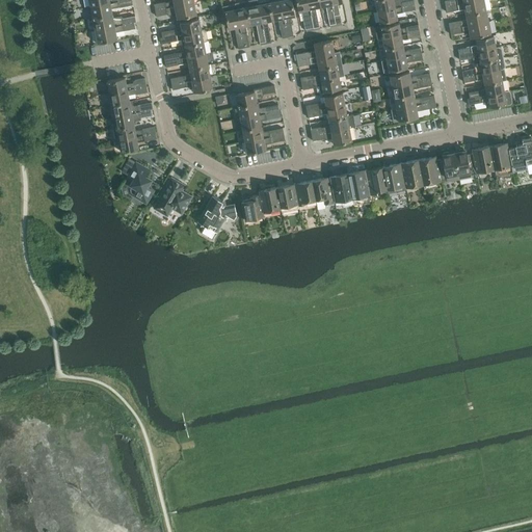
[(130,0),(125,0),(91,6),(94,19),(112,15),(111,8),(120,7),(131,5),(130,0)]
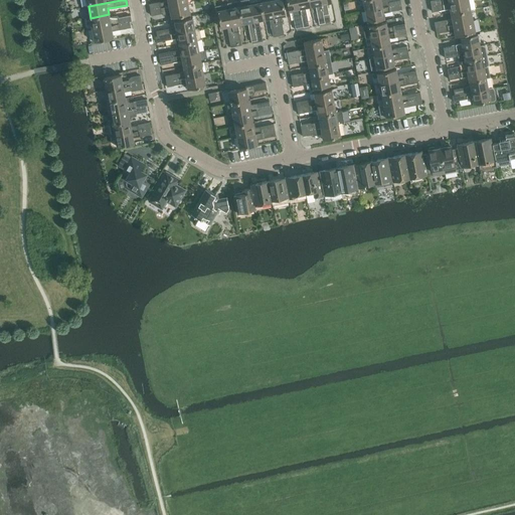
[(161,2),(151,4),(153,9),(188,2),(187,0),(168,0),(169,1),(161,3),(161,2)]
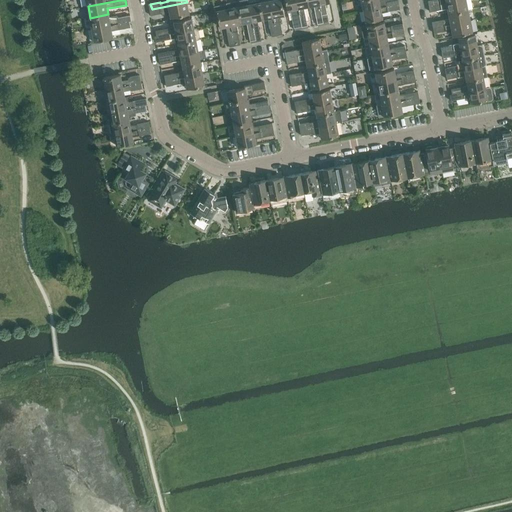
[(248,0),(246,0),(237,2),(242,23),(246,23),(247,24),(250,41),(256,40),(249,5),(249,3),(248,0)]
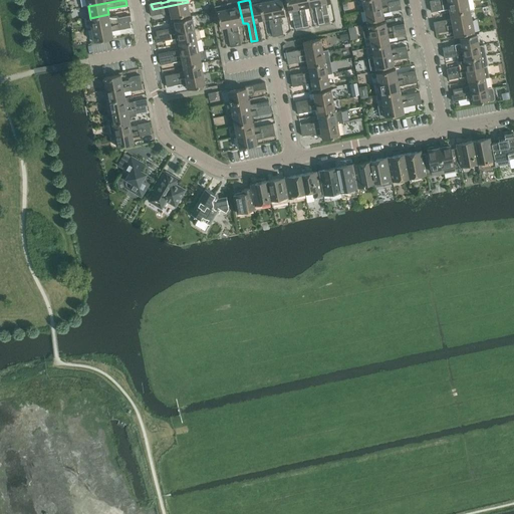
[(260,0),(250,3),(250,5),(257,40),(262,39),(259,22),(260,20),(264,19),(261,2),(260,0)]
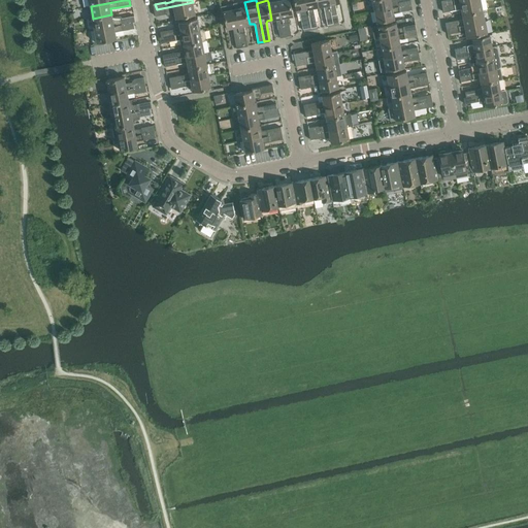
[(278,0),(268,2),(271,20),(275,20),(276,21),(281,38),(286,37),(278,0)]
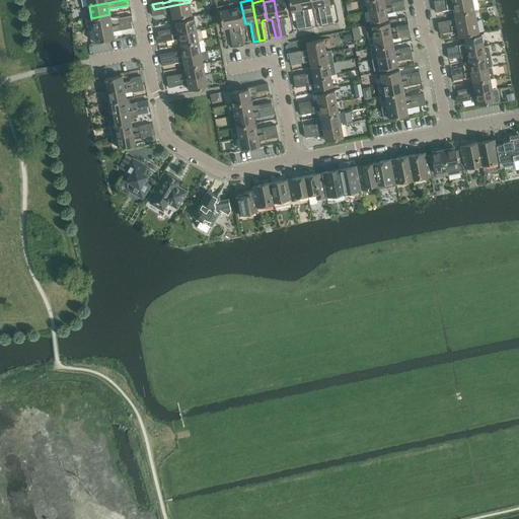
[(275,0),(274,0),(281,36),(287,35),(283,17),(284,16),(288,15),(287,8),(289,7),(287,0),(275,0)]
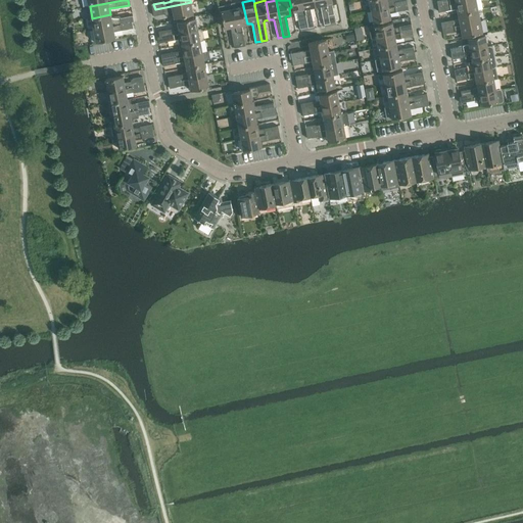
[(289,0),(291,7),(293,7),(294,13),(297,12),(301,31),(308,30),(308,28),(302,0),(289,0)]
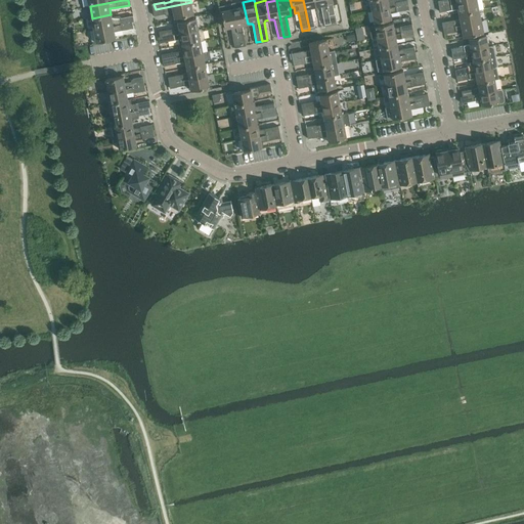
[(303,0),(309,28),(314,27),(311,9),(312,7),(316,6),(314,0),(303,0)]
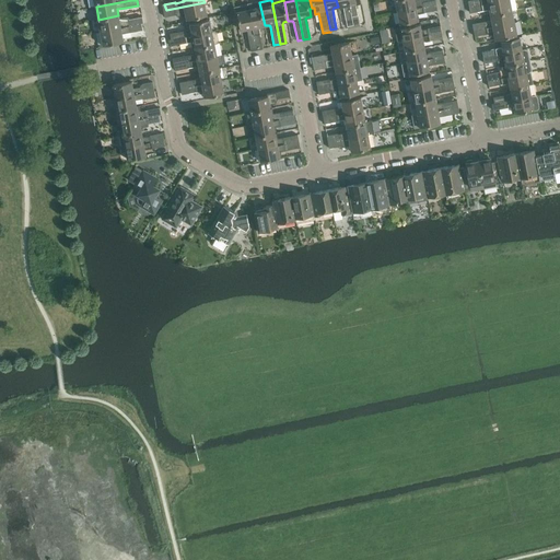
[(336,0),(338,7),(342,7),(343,8),(348,26),(353,25),(348,0),(336,0)]
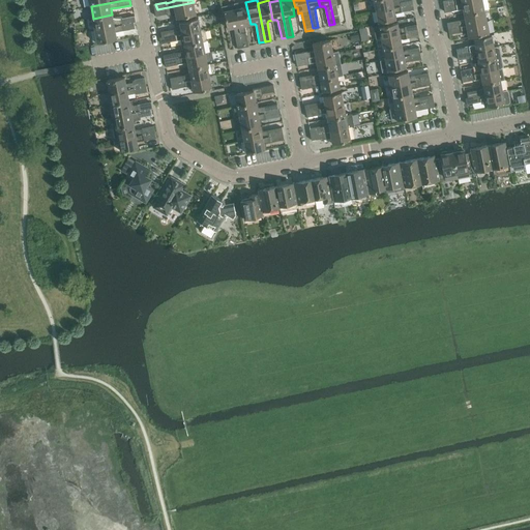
[(342,0),(329,0),(334,24),(341,23),(336,4),(337,3),(342,2),(342,0)]
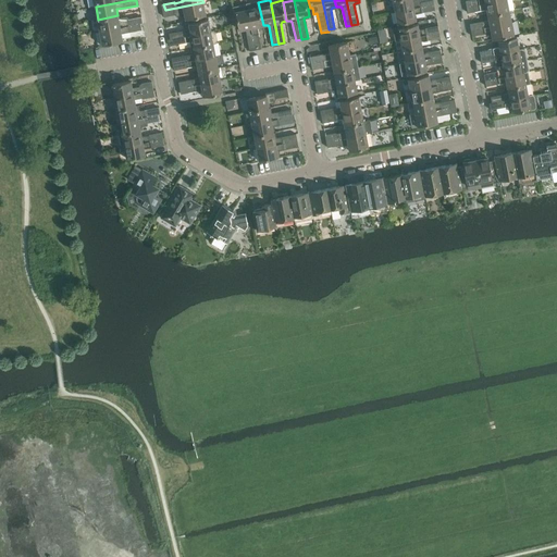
[(394,0),(396,12),(432,4),(434,4),(433,0),(416,0),(415,0),(413,0),(394,0)]
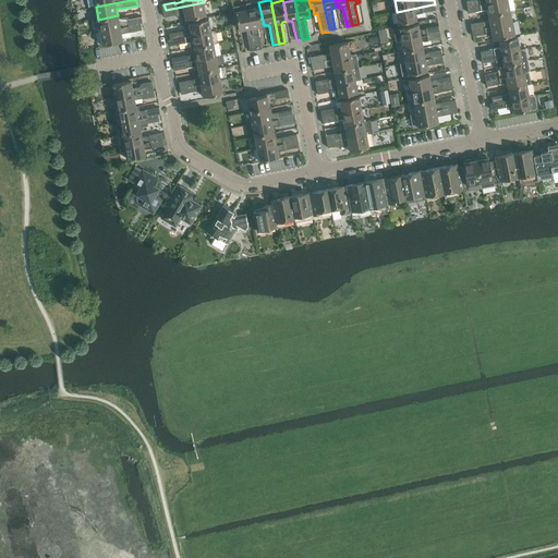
[(508,0),(504,0),(470,7),(471,13),(482,11),(485,10),(488,12),(489,15),(511,11),(508,0)]
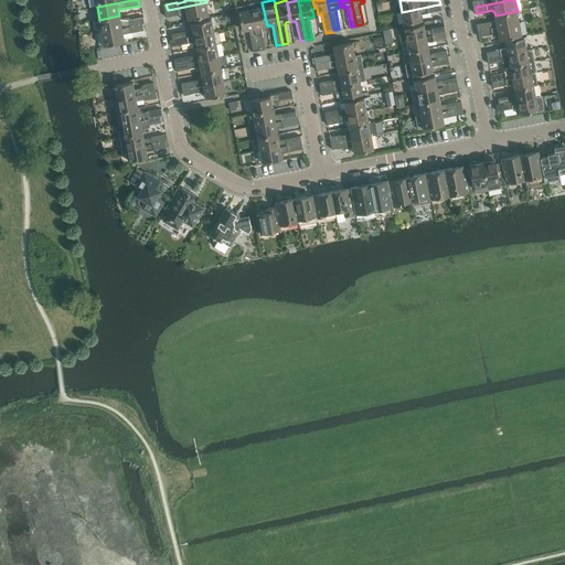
[(168,10),(166,11),(167,18),(179,14),(179,17),(180,17),(188,16),(189,20),(209,16),(206,2),(168,10)]
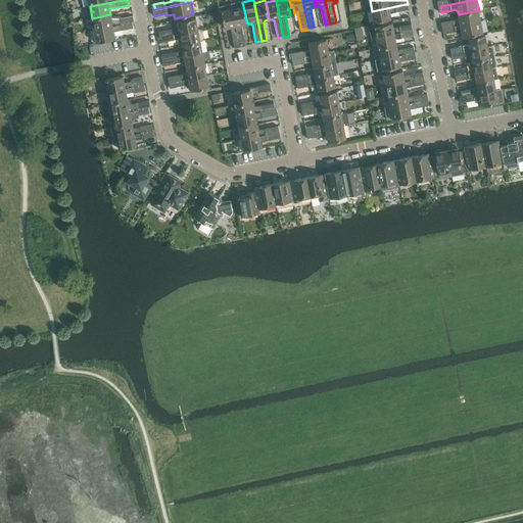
[(242,2),(232,4),(240,45),(240,47),(246,46),(242,27),(243,25),(247,24),(242,2)]
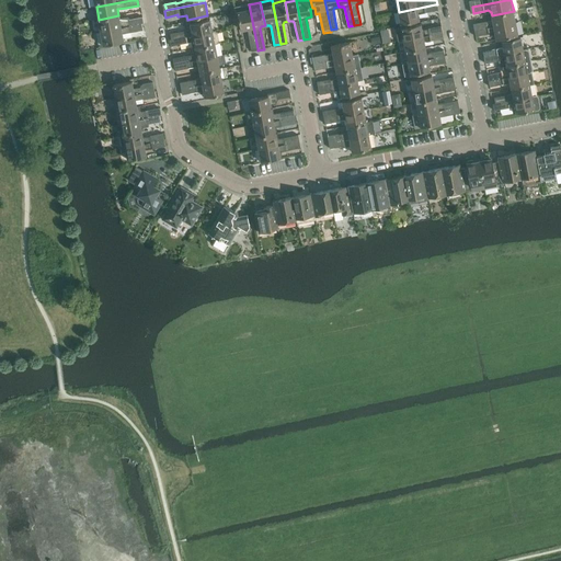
[(249,4),(237,7),(238,12),(241,31),(245,30),(248,31),(251,49),(258,48),(249,4)]
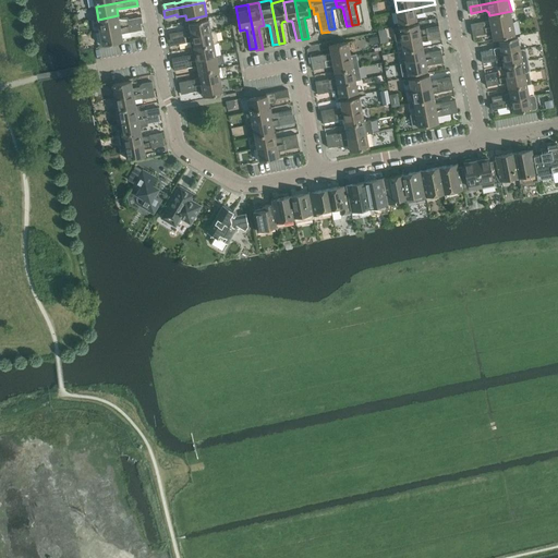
[(433,4),(397,12),(399,24),(417,20),(415,14),(423,12),(423,13),(434,11),(433,4)]
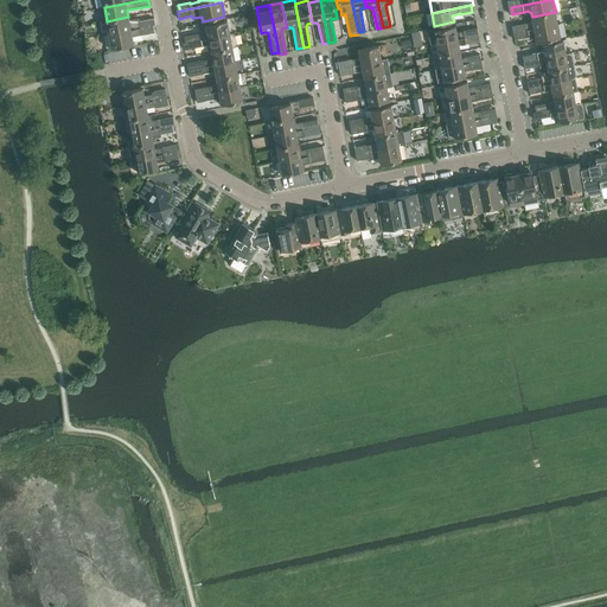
[(526,24),(519,25),(521,32),(558,24),(556,12),(532,17),(532,19),(525,21),(526,24)]
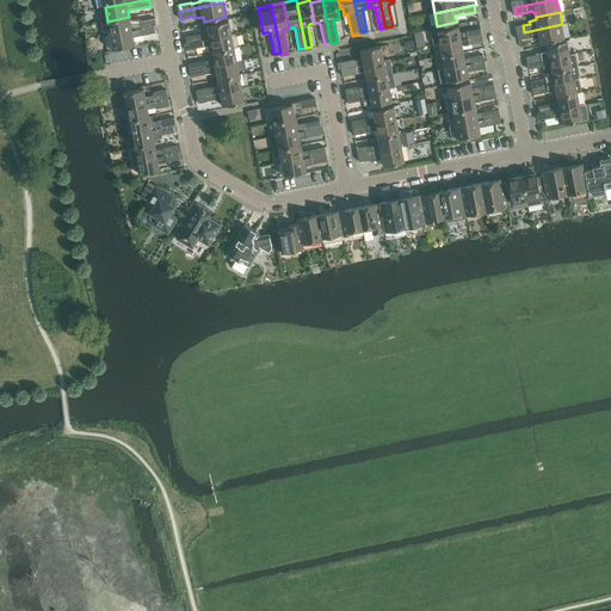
[(129,17),(107,22),(110,35),(154,26),(156,25),(155,18),(141,22),(141,20),(140,19),(130,22),(129,17)]
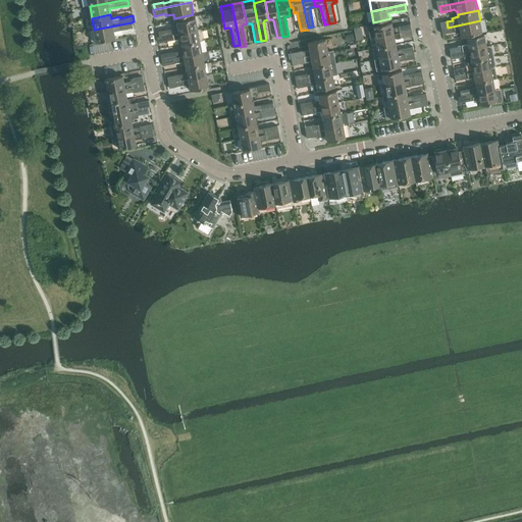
[(176,28),(159,32),(160,37),(198,30),(196,18),(177,21),(178,25),(176,28)]
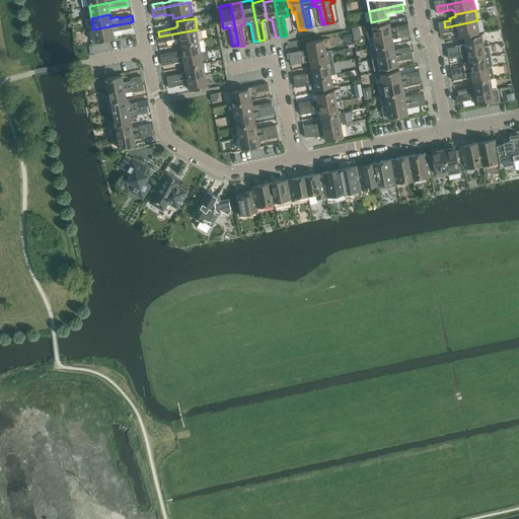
[(445,27),(439,28),(441,34),(458,30),(459,36),(479,32),(477,20),(445,27)]
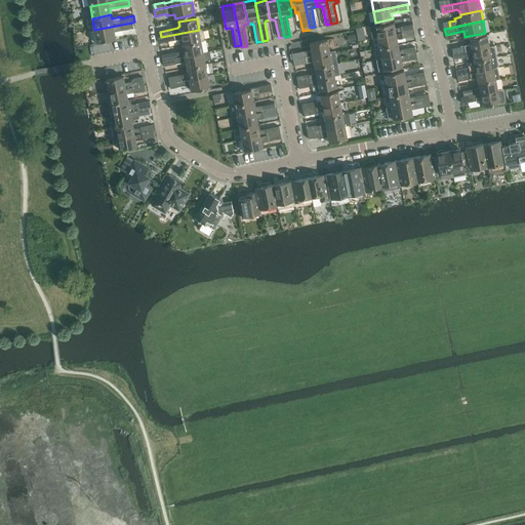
[(132,23),(94,30),(97,43),(116,39),(115,32),(123,30),(123,31),(134,28),(132,23)]
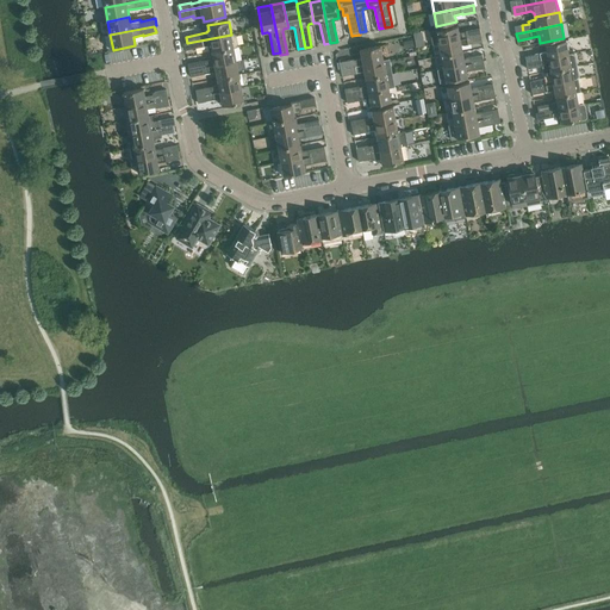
[(436,31),(430,32),(433,45),(440,44),(440,43),(479,36),(478,29),(466,31),(460,32),(459,31),(458,26),(436,31)]
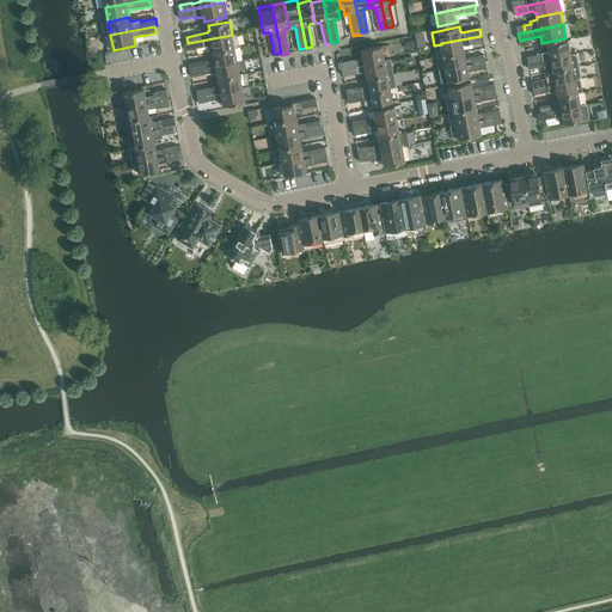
[(188,43),(185,44),(187,50),(210,46),(213,48),(214,53),(234,48),(237,48),(239,44),(237,36),(234,35),(232,35),(188,43)]
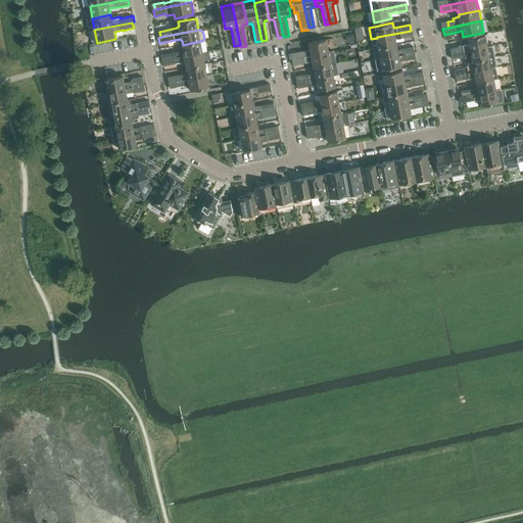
[(411,31),(377,37),(377,38),(379,48),(396,45),(395,39),(396,38),(398,39),(412,37),(411,31)]
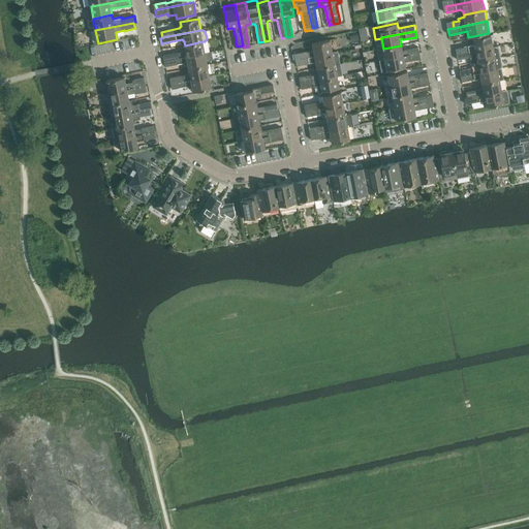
[(359,34),(349,36),(351,42),(360,41),(359,34)]
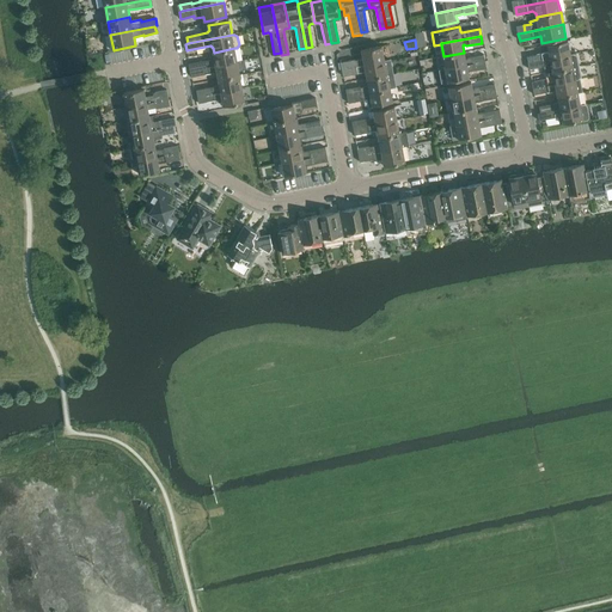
[(549,53),(530,56),(531,62),(570,55),(570,54),(568,41),(548,44),(549,53)]
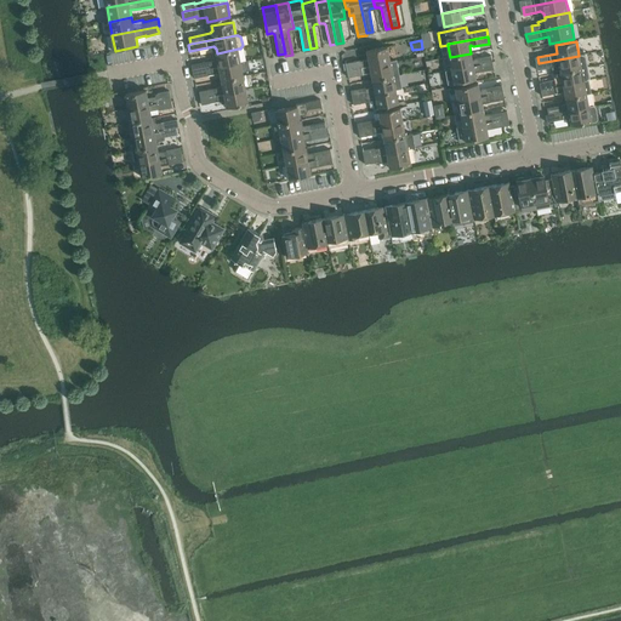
[(360,61),(346,63),(347,70),(391,62),(391,61),(388,46),(368,51),(369,60),(360,62),(360,61)]
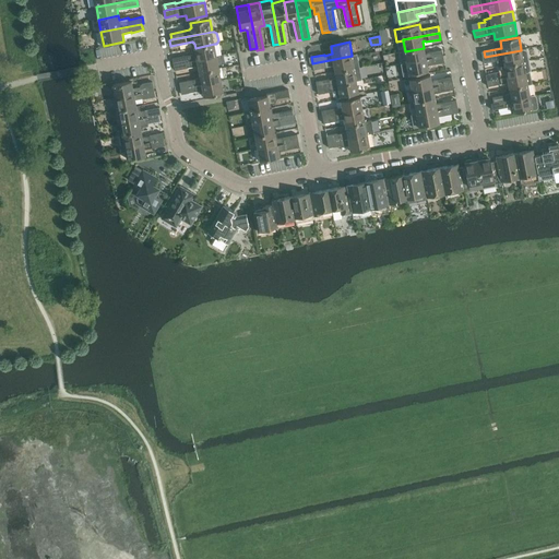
[(189,56),(175,58),(176,64),(216,56),(214,44),(195,48),(197,55),(189,56)]
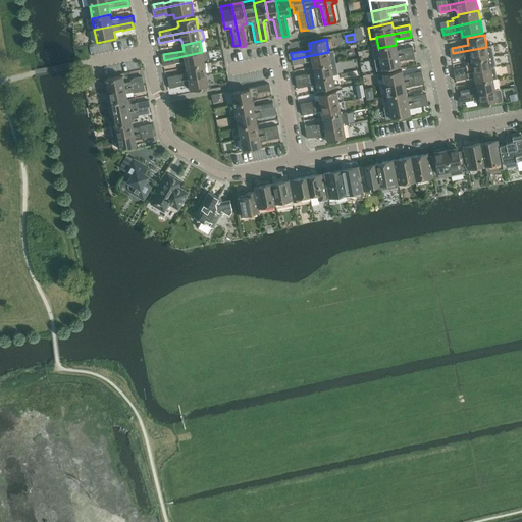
[(396,45),(378,48),(380,59),(414,52),(413,47),(400,49),(398,51),(397,51),(396,45)]
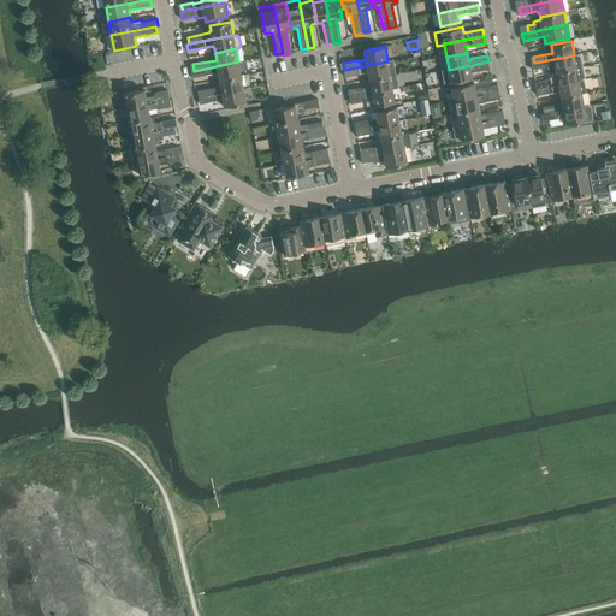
[(574,55),(534,63),(535,70),(548,67),(549,73),(582,66),(581,55),(578,54),(574,54),(574,55)]
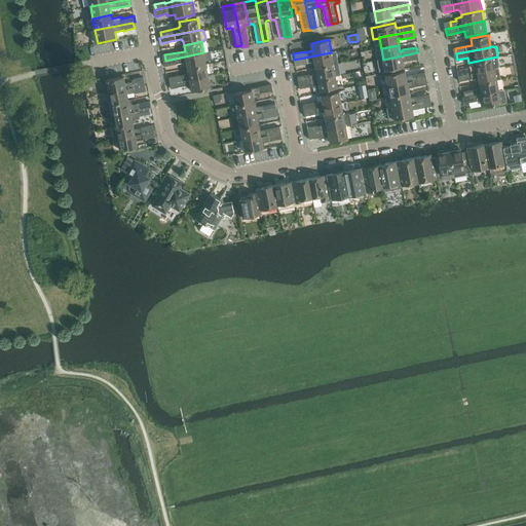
[(331,52),(294,60),(295,66),(308,64),(307,63),(314,61),(315,68),(338,63),(336,50),(331,51),(331,52)]
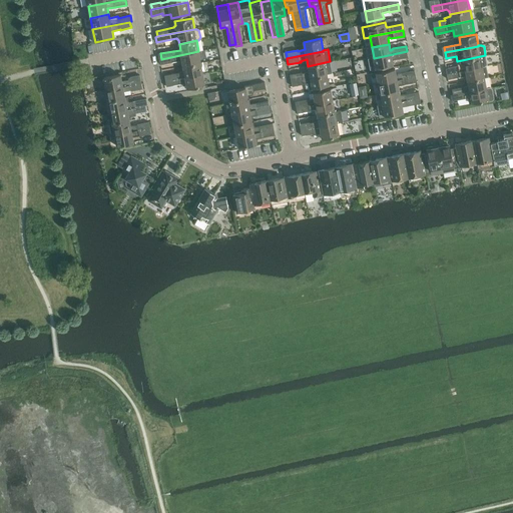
[(161,59),(159,59),(160,64),(180,61),(182,62),(183,66),(201,63),(198,51),(161,59)]
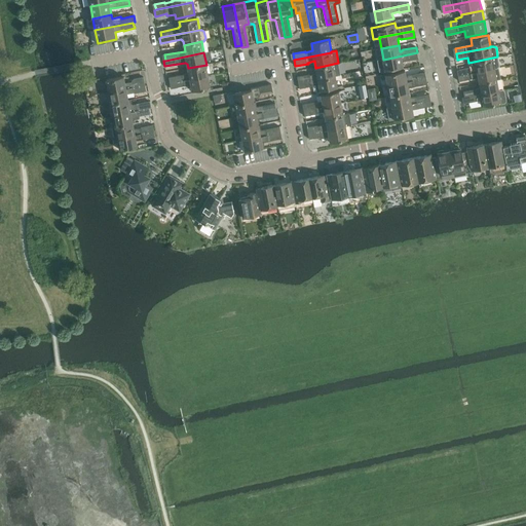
[(383,60),(377,61),(379,72),(385,71),(403,67),(403,63),(404,62),(408,61),(418,59),(417,52),(383,60)]
